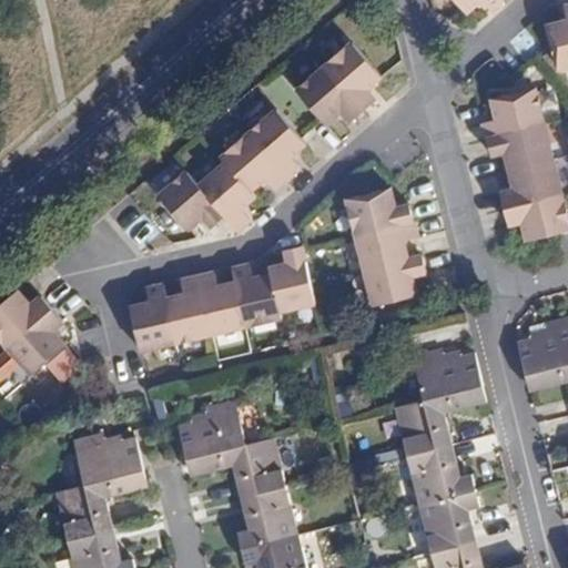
[(503,0),(455,0),(467,13),(482,0),(490,11),(498,4),(503,0)]
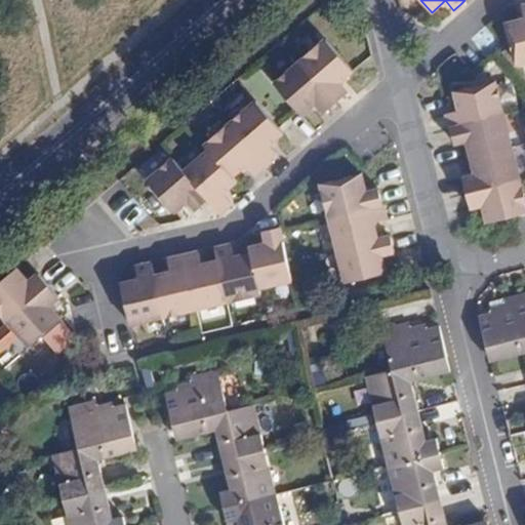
[(524,4),(521,6),(524,18),(507,24),(517,64),(524,61),(524,4)]
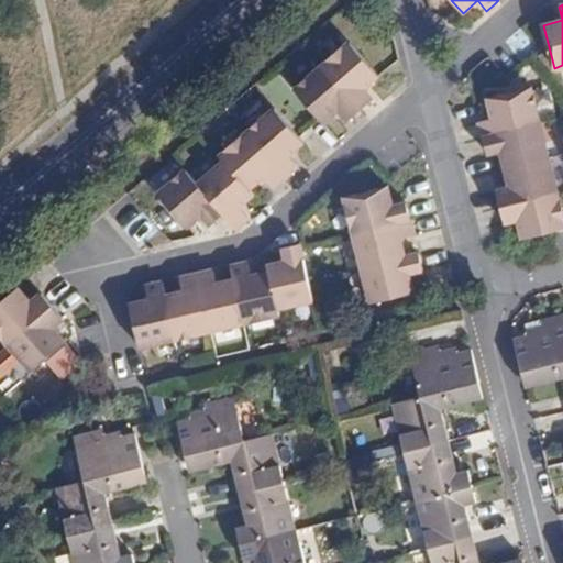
[(321,66),(360,110),(372,100),(363,89),(378,76),(349,43),(321,66)]
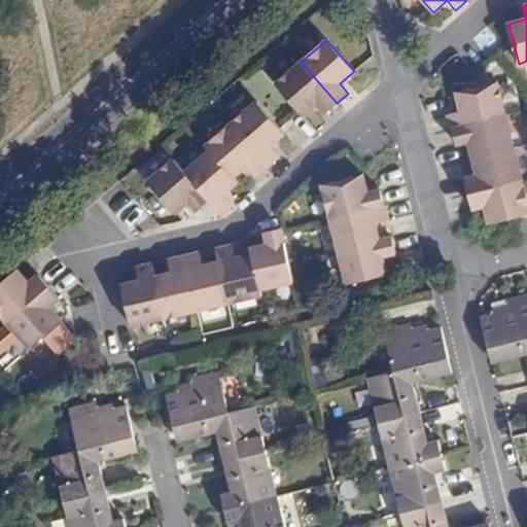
[(337,103),(301,62),(275,84),(300,113),(302,115),(316,103),(325,113),(337,103)]
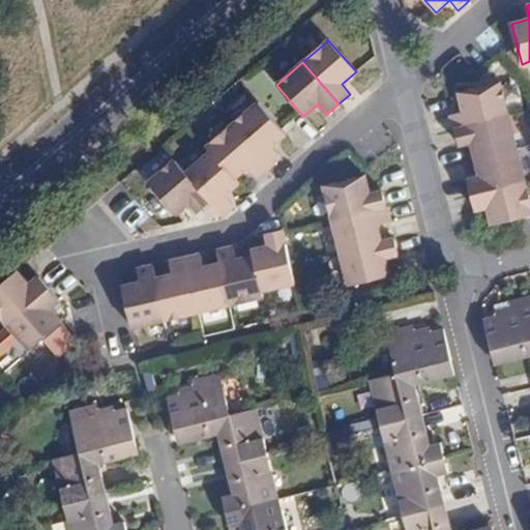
[(454,129),(507,116),(500,84),(479,88),(460,93),(464,112),(450,115),(452,119),(454,129)]
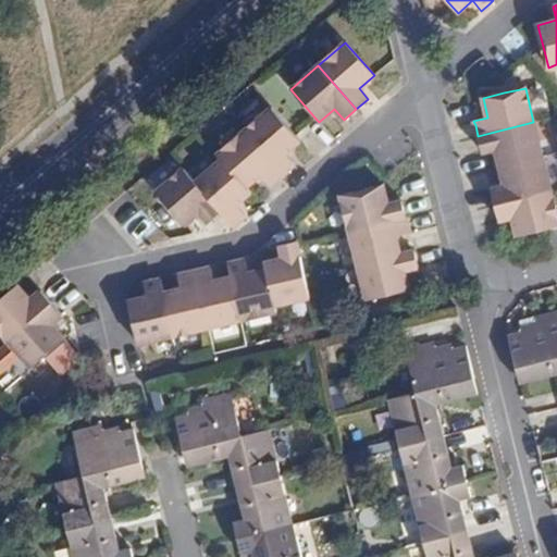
[(244,131),(282,174),(294,164),(284,153),(299,140),(296,137),(271,108),(244,131)]
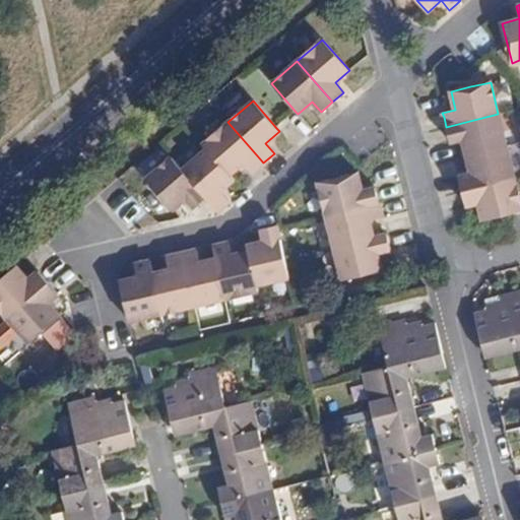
[(506,145),(498,114),(446,127),(448,135),(450,142),(462,139),(466,155),(506,145)]
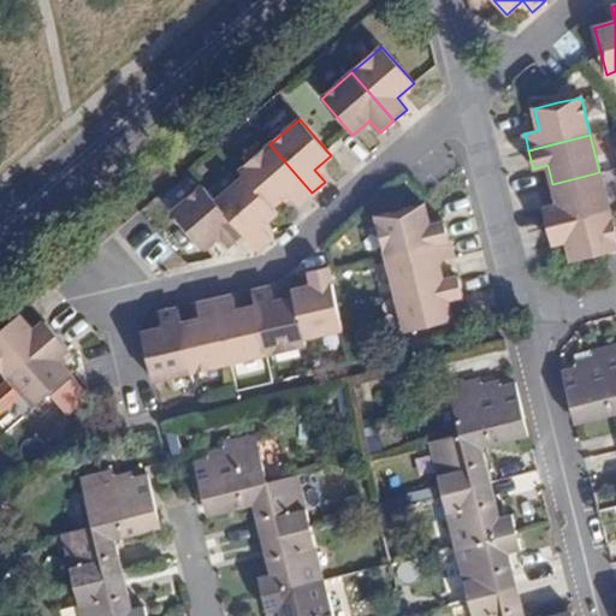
[(297,206),(312,193),(270,144),(240,171),(244,177),(271,208),(288,194),(297,206)]
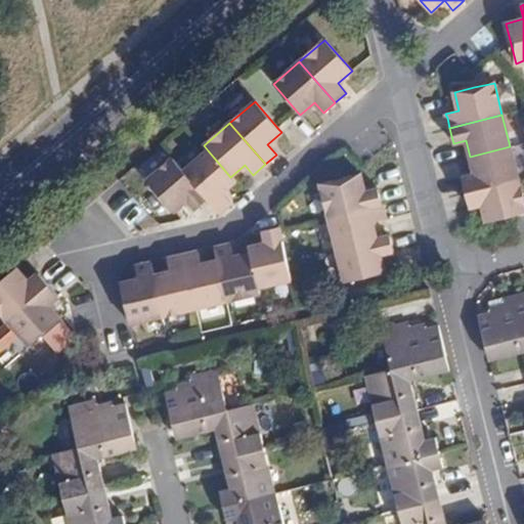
[(510,146),(470,157),(473,169),(475,175),(462,178),(466,192),(518,179),(510,146)]
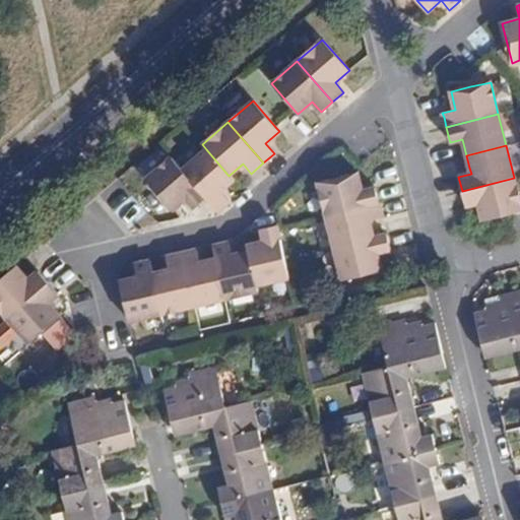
[(229,176),(206,149),(182,171),(206,199),(216,211),(229,201),(219,191),(233,180),(229,176)]
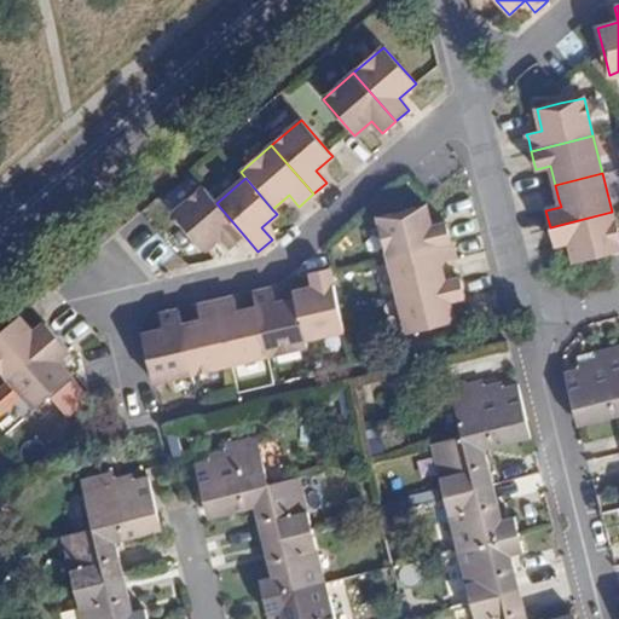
[(231,249),(246,237),(217,203),(203,187),(172,214),(204,250),(221,237),(231,249)]
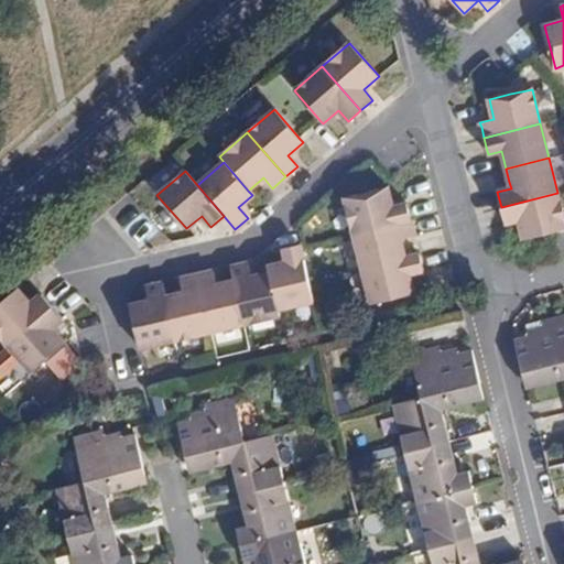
[(353,232),(410,219),(407,204),(392,207),(388,188),(345,199),(353,232)]
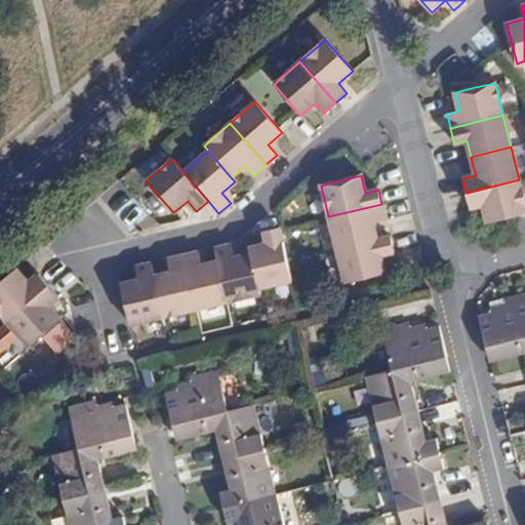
[(524,212),(524,202),(519,179),(467,193),(471,208),(483,205),(486,215),(487,223),(524,212)]
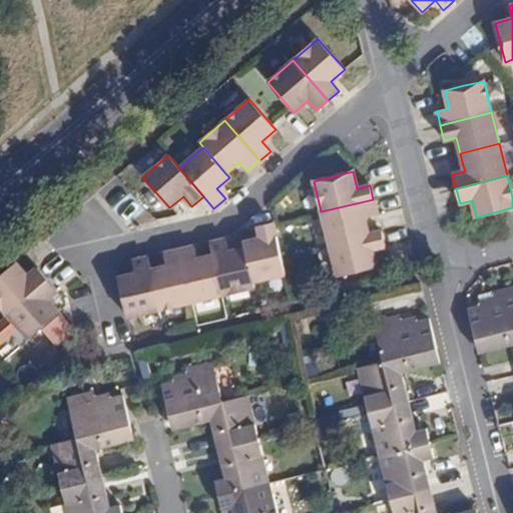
[(321,211),(330,243),(368,234),(364,218),(377,214),(373,199),(321,211)]
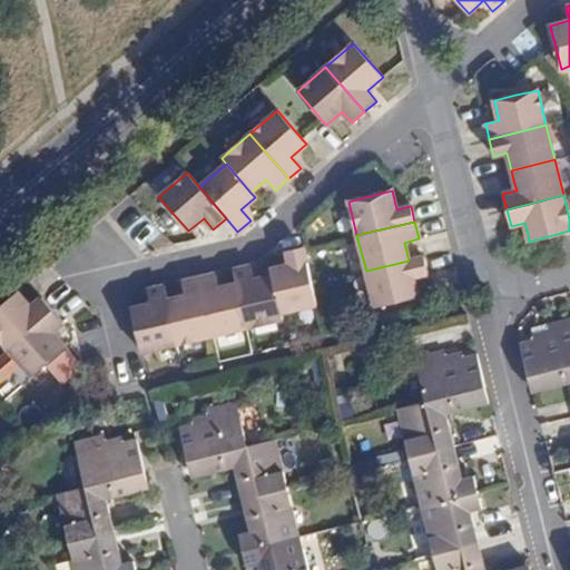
[(272,276),(281,313),(316,304),(312,284),(303,247),(286,251),(290,265),(271,269),(272,276)]
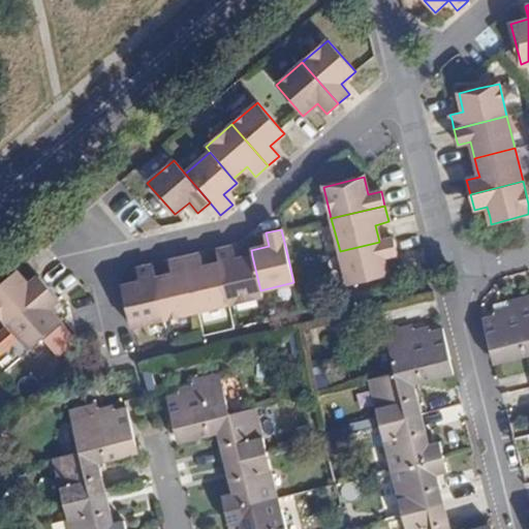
[(393,239),(379,242),(340,251),(348,285),(389,275),(383,257),(397,254),(393,239)]
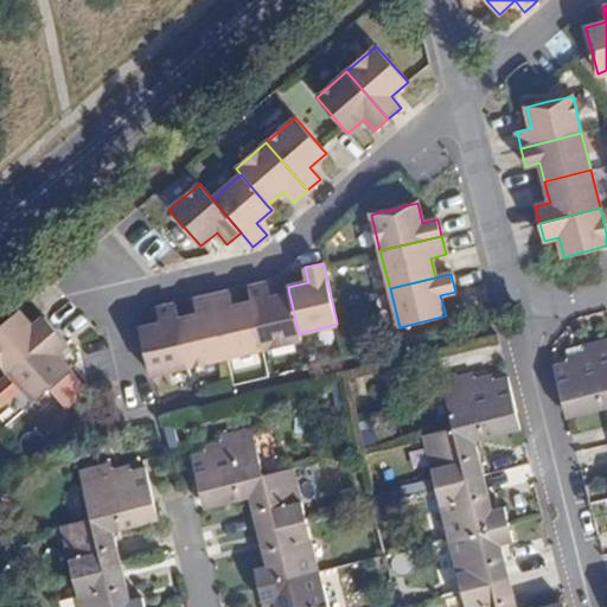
[(248,288),(251,302),(262,349),(300,340),(299,333),(289,294),(269,299),(266,283),(248,288)]
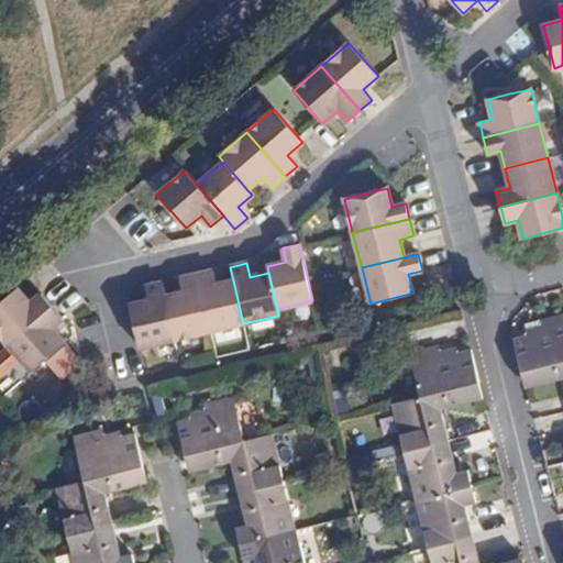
[(211,271),(196,275),(209,332),(243,323),(233,280),(214,285),(211,271)]
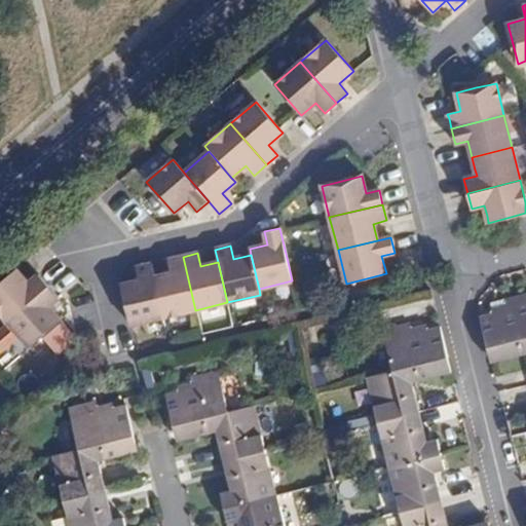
[(153,277),(163,317),(195,310),(183,257),(167,260),(171,273),(153,277)]
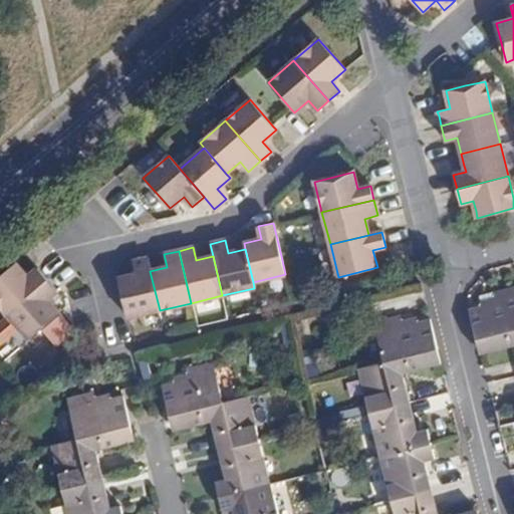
[(160,310),(150,271),(148,258),(132,262),(135,274),(117,279),(126,318),(160,310)]
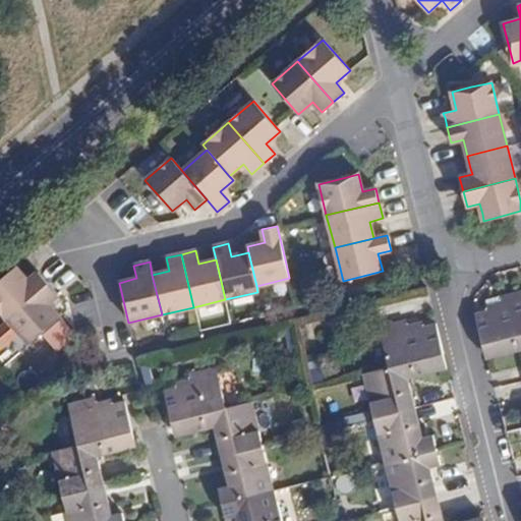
[(0,280),(0,311),(6,320),(47,284),(38,272),(27,281),(15,267),(0,280)]
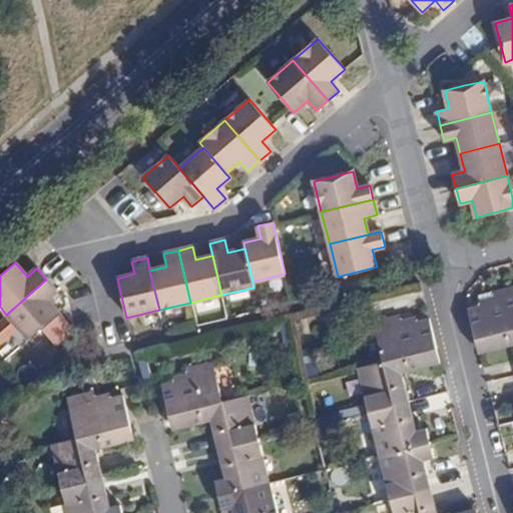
[(57,291),(46,280),(6,315),(28,340),(59,313),(47,300),(57,291)]
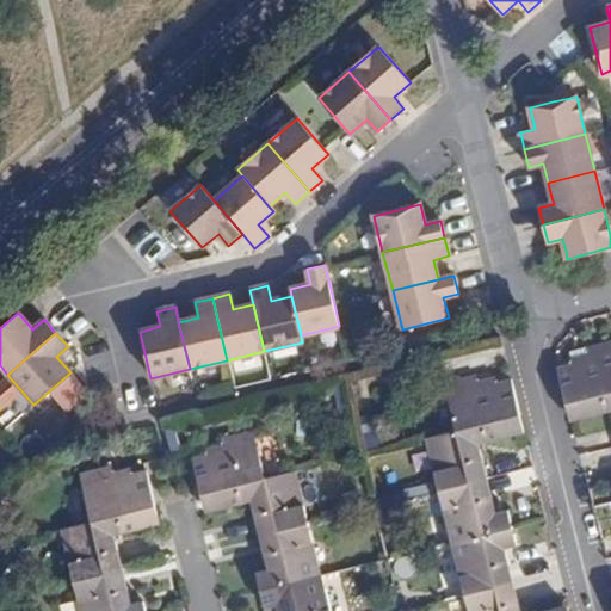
[(572,363),(557,366),(561,378),(567,402),(574,401),(579,418),(610,408),(610,407),(608,392),(610,390),(610,340),(587,347),(588,352),(590,358),(572,363)]
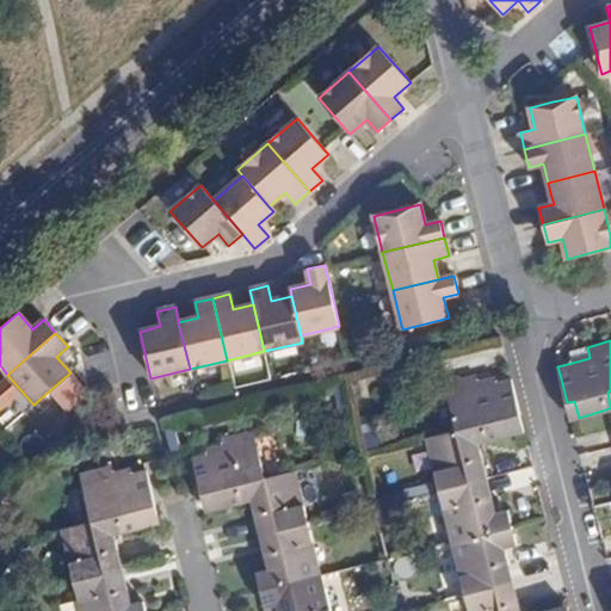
[(588,352),(571,356),(572,363),(590,358),(588,352)]
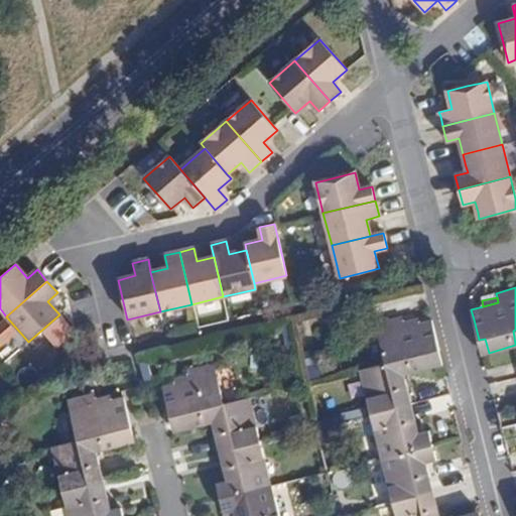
[(435,338),(431,319),(418,323),(403,327),(402,320),(401,315),(375,323),(386,363),(406,358),(409,373),(437,366),(433,351),(438,349),(435,338)]
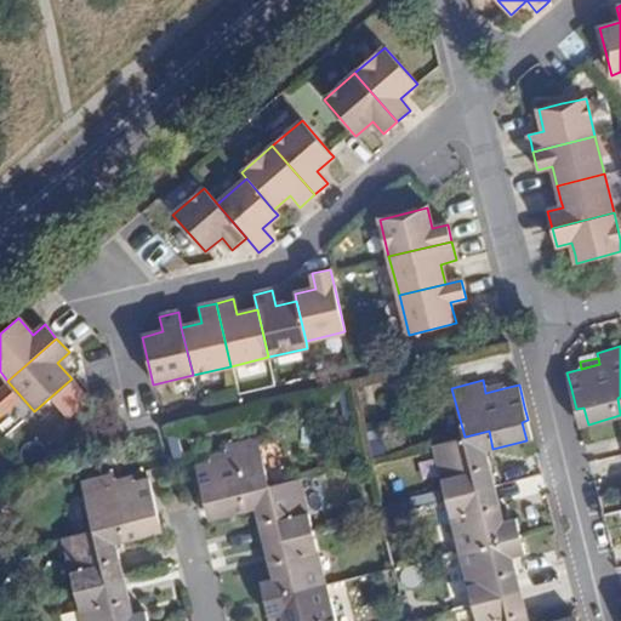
[(485,393),(503,388),(502,382),(484,386),(485,393)]
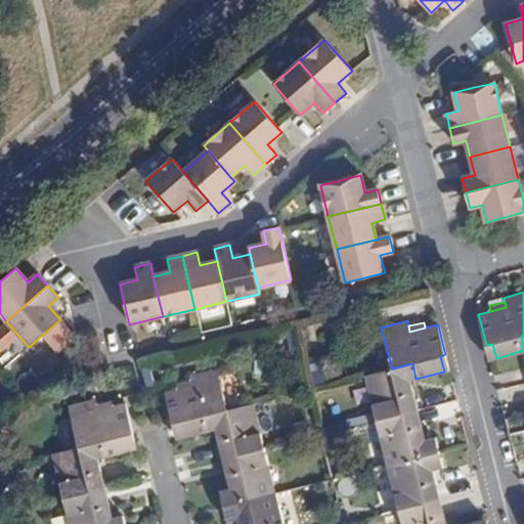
[(377,420),(413,410),(409,396),(415,395),(410,380),(416,379),(412,363),(392,368),(365,375),(377,420)]
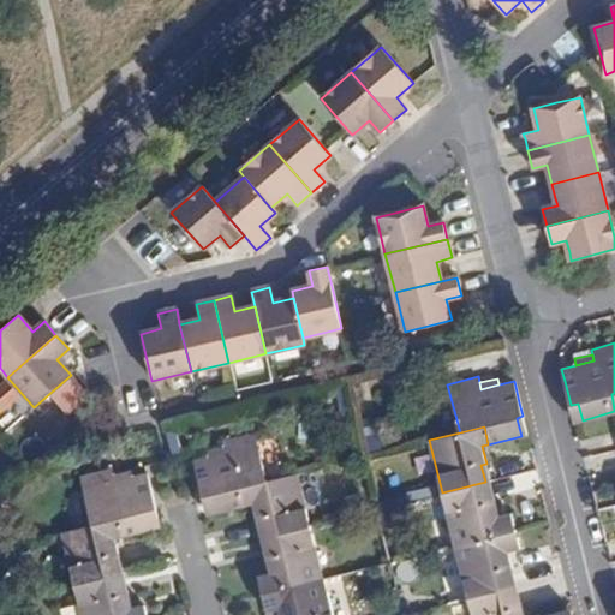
[(210,494),(215,513),(249,505),(244,487),(267,481),(255,433),(224,440),(226,446),(227,453),(210,457),(195,460),(203,496),(210,494)]
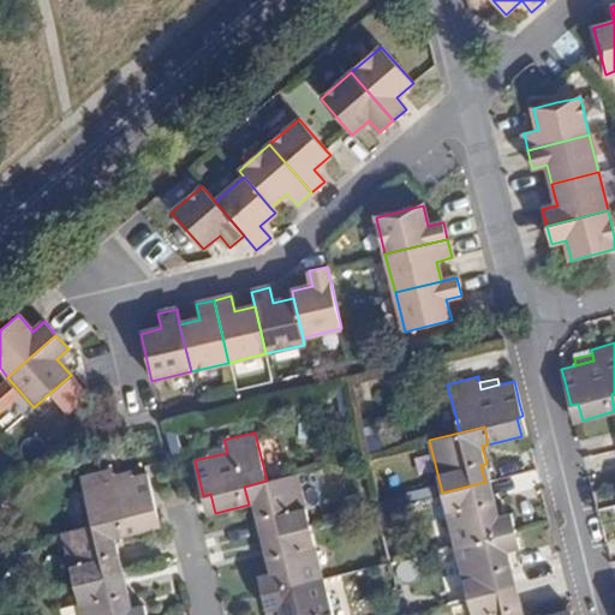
[(208,451),(210,457),(227,453),(226,446),(208,451)]
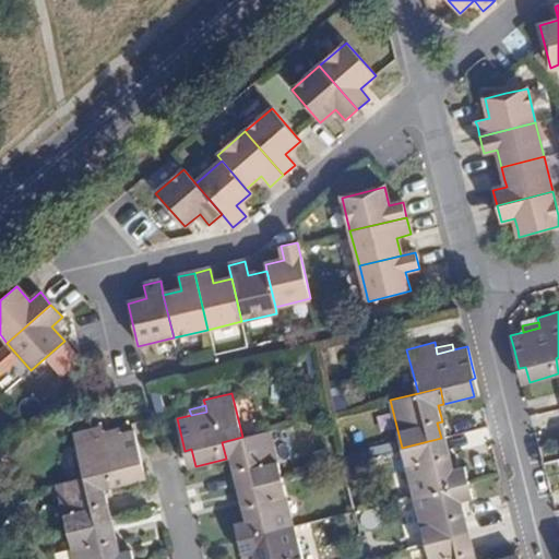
[(109,487),(140,479),(137,464),(143,462),(134,429),(120,432),(104,437),(103,430),(102,426),(73,432),(84,476),(105,471),(109,487)]
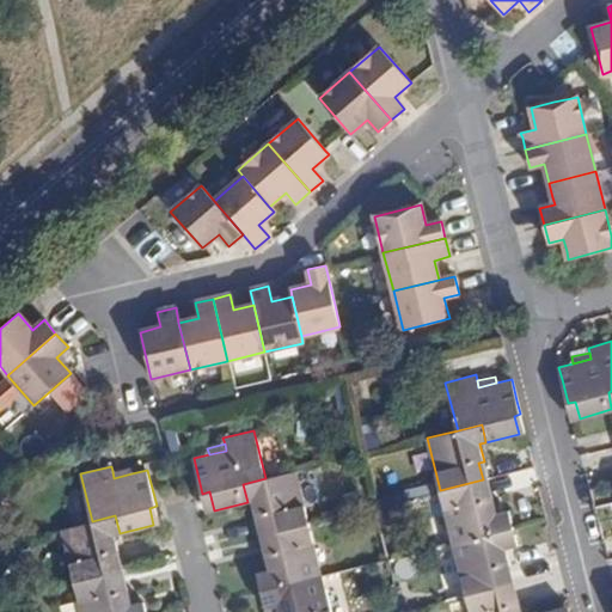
[(114,478),(132,473),(130,466),(112,471),(114,478)]
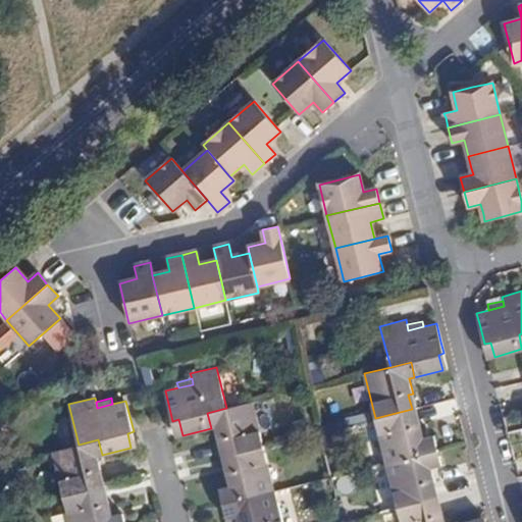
[(224,440),(228,455),(265,446),(254,401),(226,408),(207,413),(211,428),(217,427),(220,441),(224,440)]
